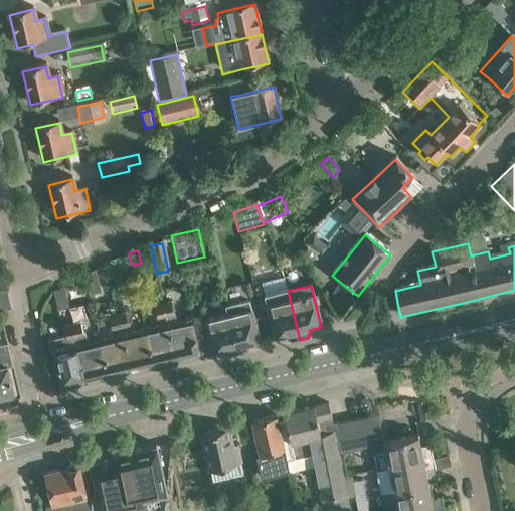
[(265,297),(275,338),(288,335),(289,340),(292,343),(300,340),(288,291),(265,297)]
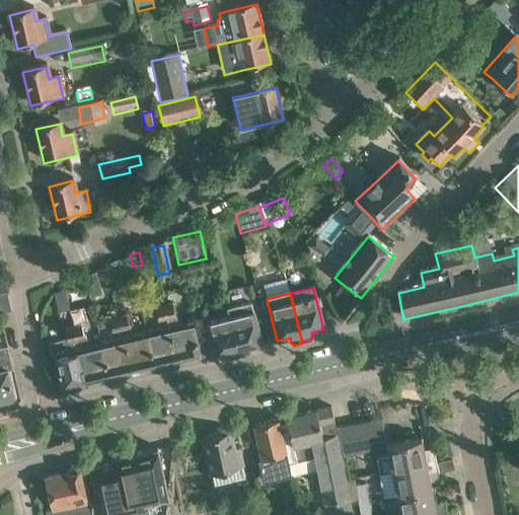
[(0,315),(11,313),(7,294),(0,295),(0,315)]
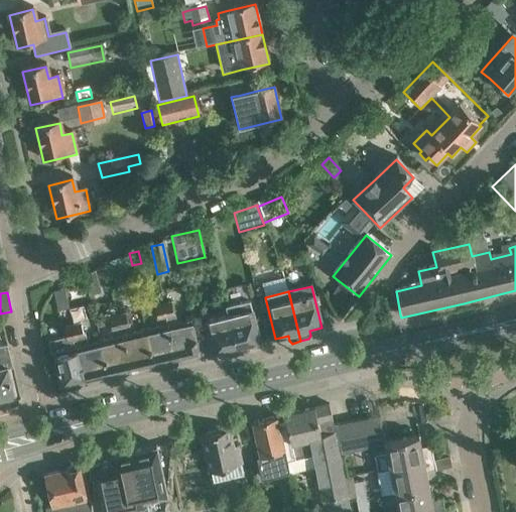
[(248,354),(249,351),(247,346),(260,343),(250,302),(227,307),(229,317),(238,356),(248,354)]
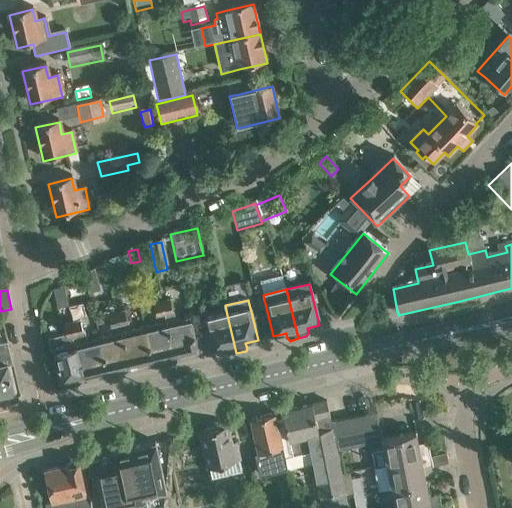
[(166,324),(167,324),(175,357),(197,351),(190,318),(174,322),(169,301),(161,303),(164,316),(166,324)]
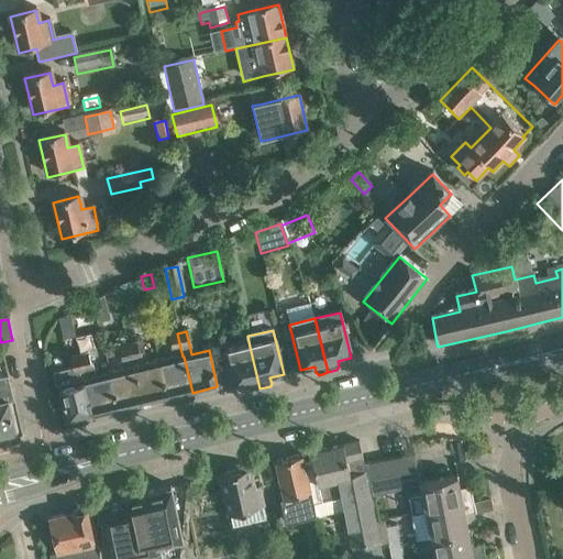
[(77,352),(74,332),(62,335),(66,354),(77,352)]
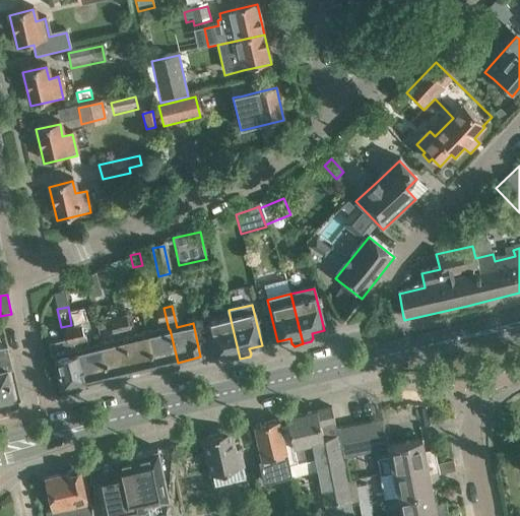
[(155,310),(158,323),(167,321),(164,308),(155,310)]
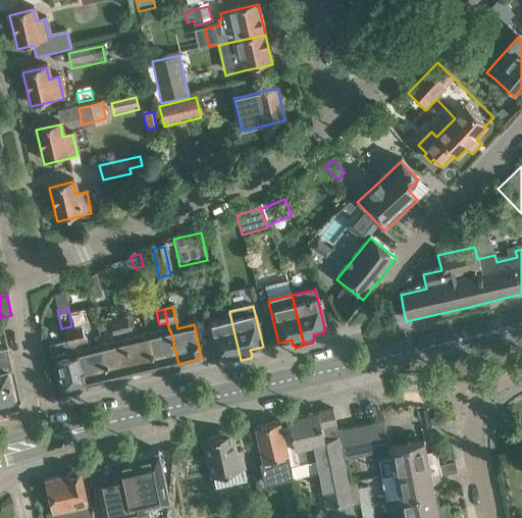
[(85,312),(70,316),(73,331),(86,385),(95,383),(100,386),(106,385),(108,380),(109,380),(102,347),(94,349),(85,312)]
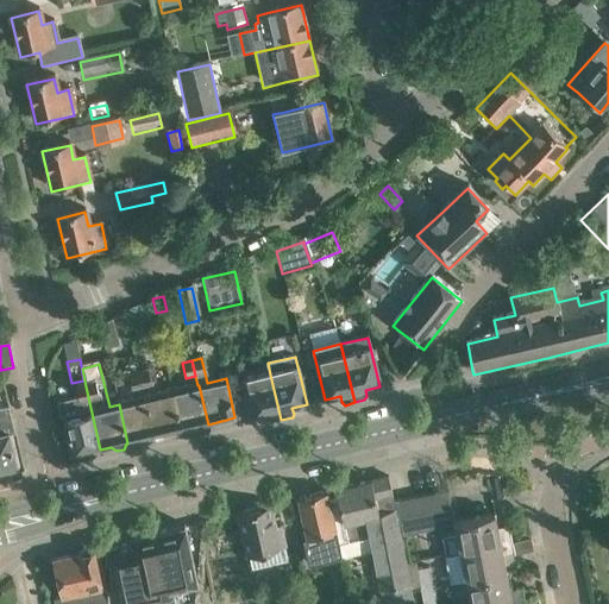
[(148,371),(138,373),(142,389),(151,387),(148,371)]
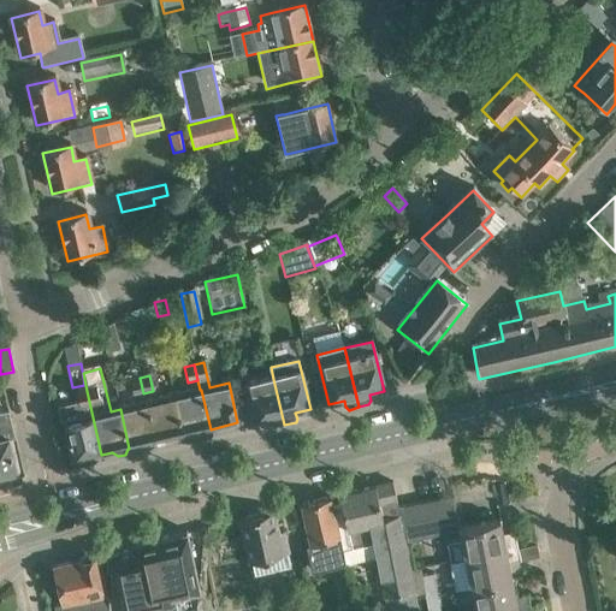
[(143,393),(140,378),(130,380),(134,396),(143,393)]
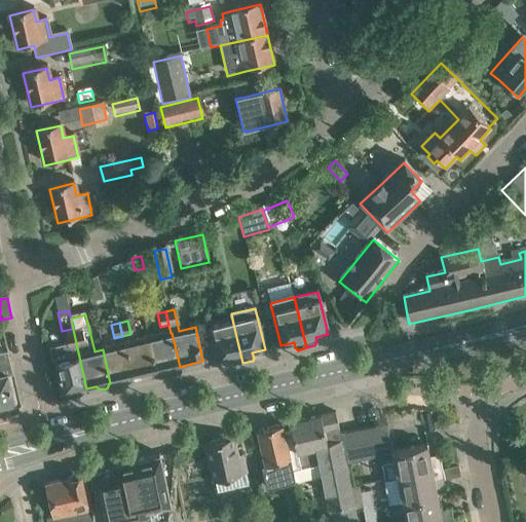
[(229,358),(231,363),(233,366),(242,363),(233,324),(210,329),(217,361),(229,358)]
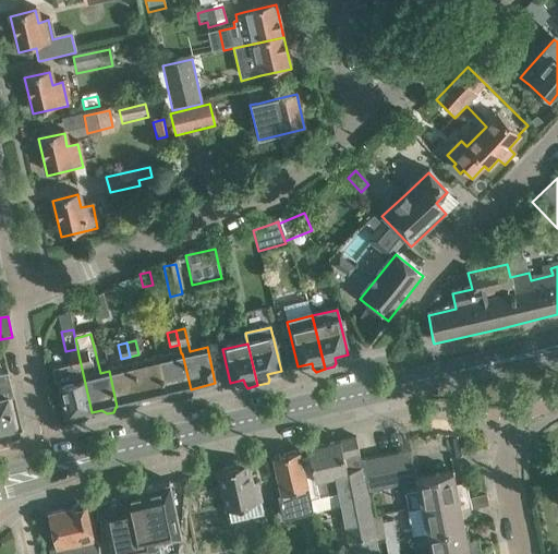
[(181,353),(157,359),(165,395),(167,395),(171,398),(179,396),(181,392),(191,389),(182,353),(181,353)]
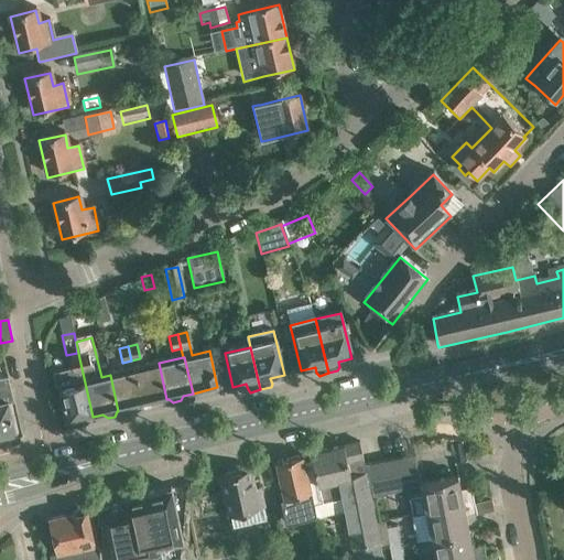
[(93,417),(79,358),(71,359),(73,372),(57,376),(60,386),(67,421),(65,424),(67,426),(68,422),(93,417)]
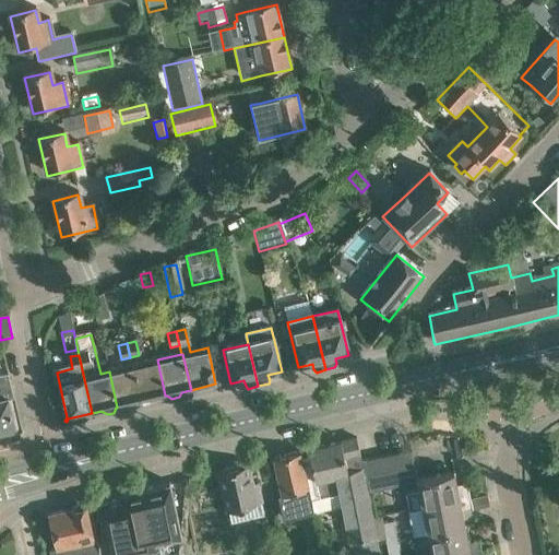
[(157,359),(132,366),(141,402),(151,399),(155,402),(163,401),(165,396),(157,359)]
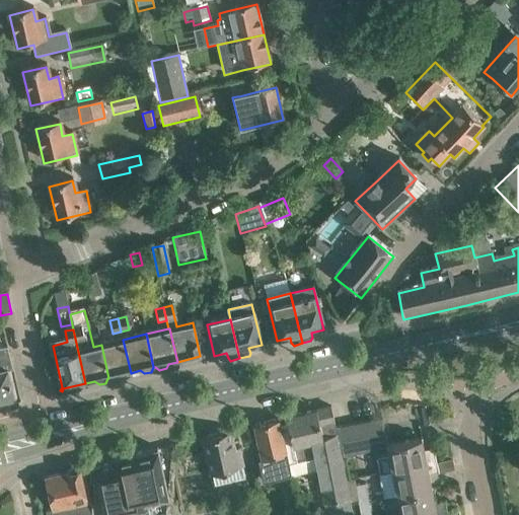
[(123,340),(101,345),(108,378),(109,378),(114,381),(120,379),(123,374),(131,373),(123,340)]
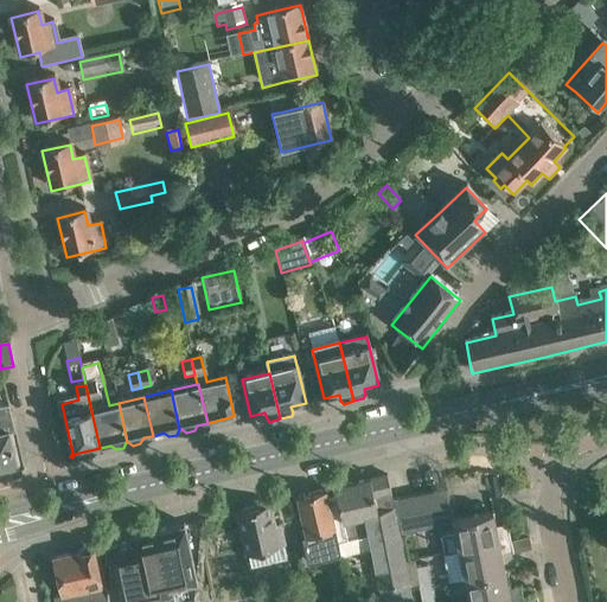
[(0,472),(0,473),(5,474),(10,473),(13,469),(17,469),(8,435),(14,434),(8,408),(0,409),(0,472)]
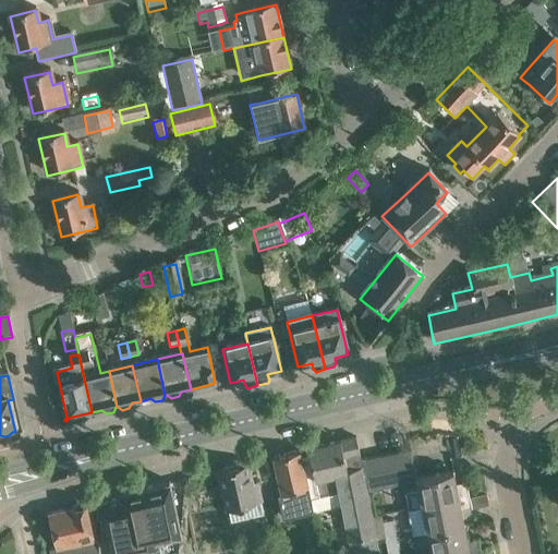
[(355,441),(308,452),(310,458),(315,480),(319,500),(338,495),(341,508),(350,553),(379,553),(377,543),(376,539),(377,539),(373,519),(368,494),(365,479),(365,478),(374,476),(374,477),(393,473),(413,469),(410,450),(361,461),(359,454),(356,442),(355,441)]
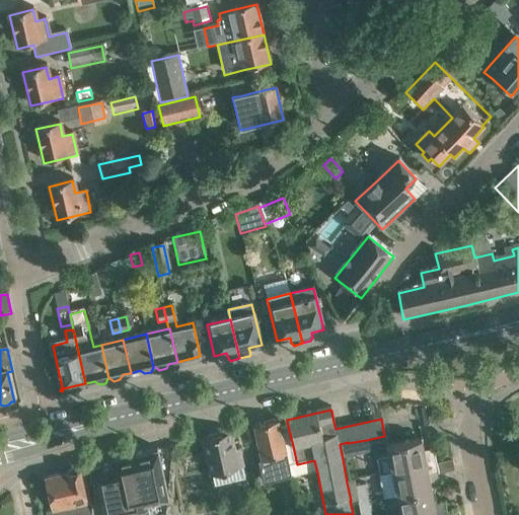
[(291,475),(279,422),(253,428),(257,445),(254,446),(263,483),(291,475)]
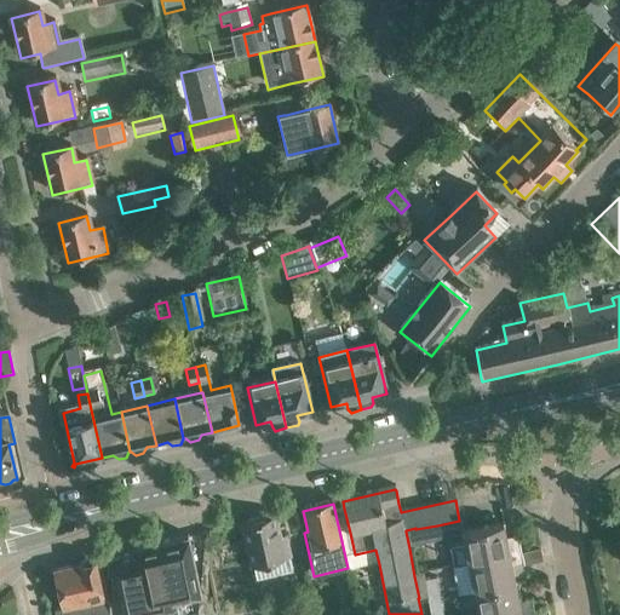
[(275,517),(242,526),(250,556),(256,581),(293,573),(293,569),(285,536),(280,538),(275,517)]
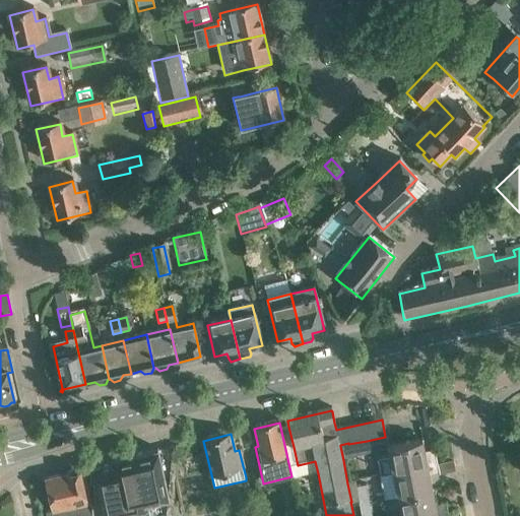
[(370,455),(367,441),(348,444),(340,446),(343,460),(370,455)]
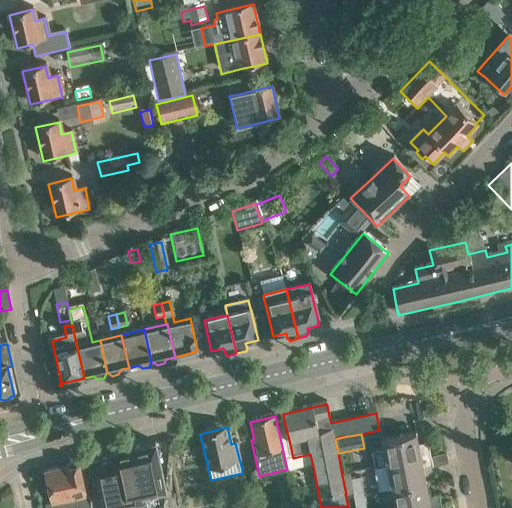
[(384,452),(387,467),(431,458),(429,448),(418,450),(416,435),(382,441),(384,452)]
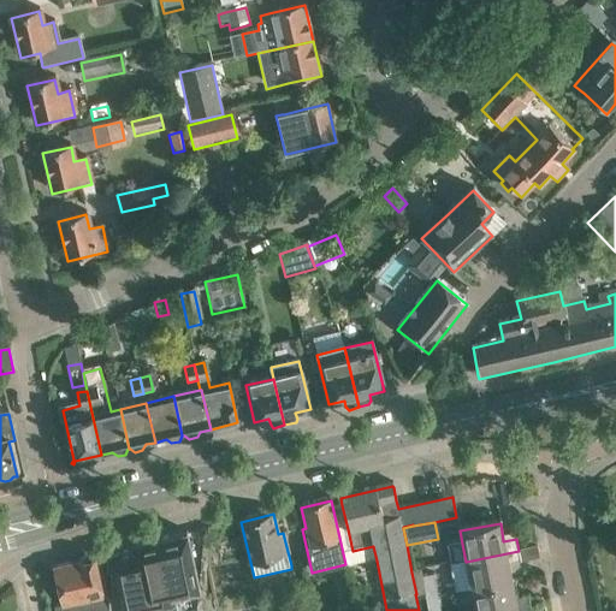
[(195,609),(199,589),(187,535),(160,541),(176,610),(190,610),(195,609)]
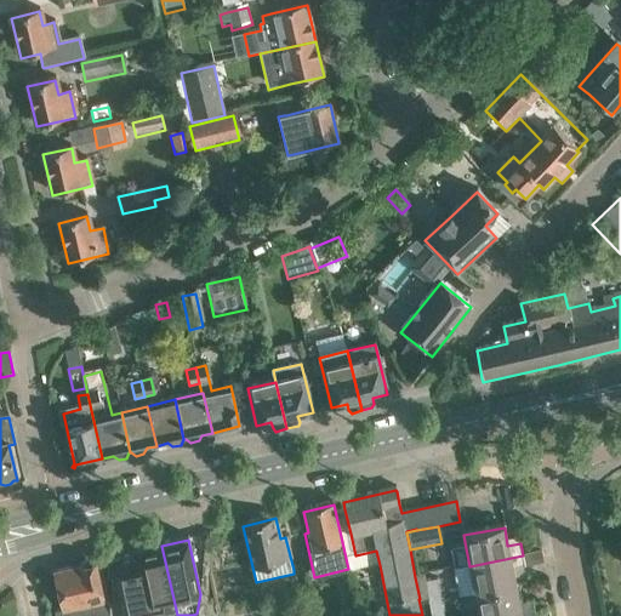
[(177,615),(161,546),(134,552),(135,558),(147,615),(177,615)]
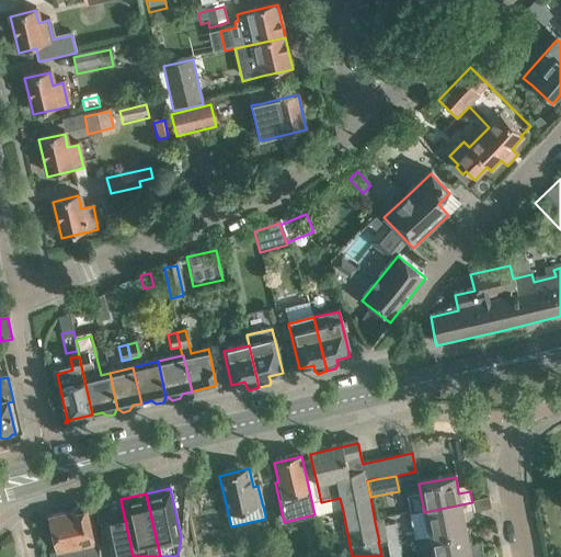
[(421,496),(407,499),(410,514),(424,512),(421,496)]
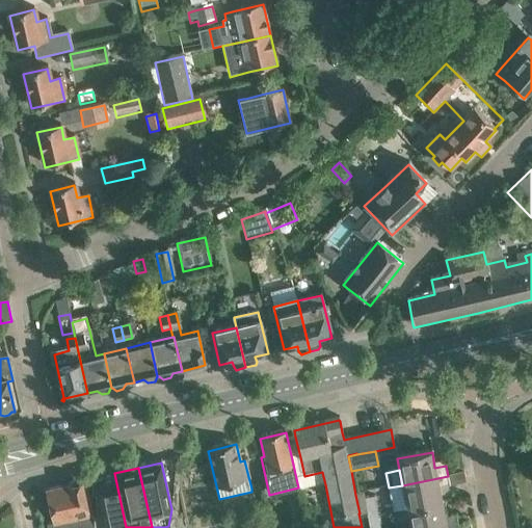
[(448,476),(402,485),(407,510),(442,504),(440,489),(450,486),(448,476)]
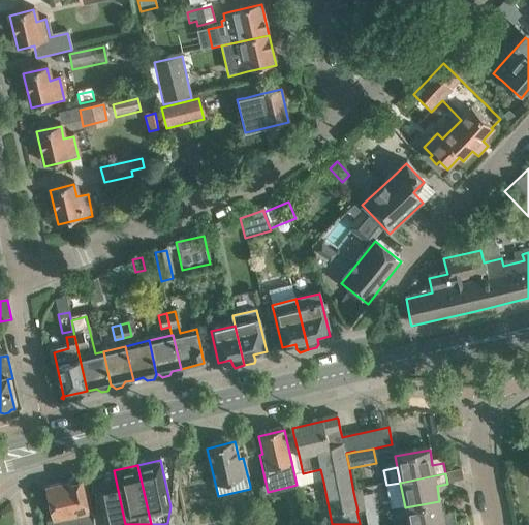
[(125,524),(115,475),(92,480),(101,524),(125,524)]
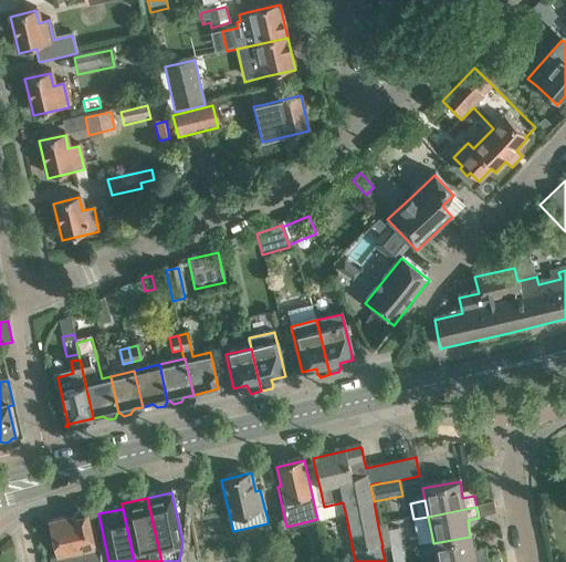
[(91,514),(49,523),(58,559),(50,560),(50,561),(100,561),(98,550),(91,514)]
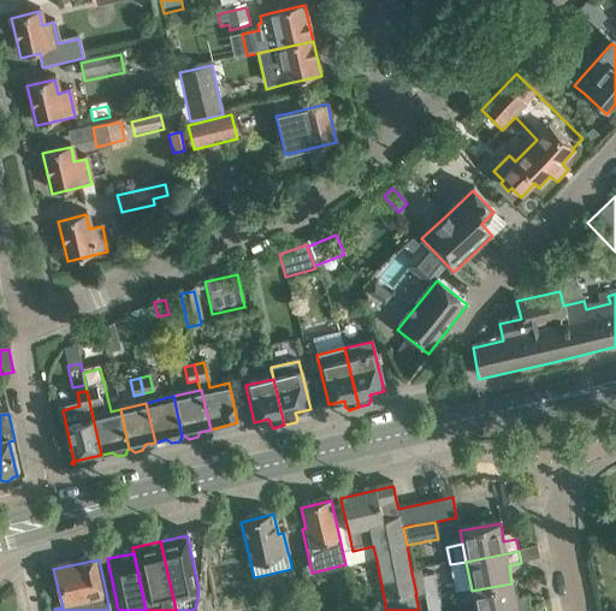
[(426,600),(438,598),(434,577),(422,579),(426,600)]
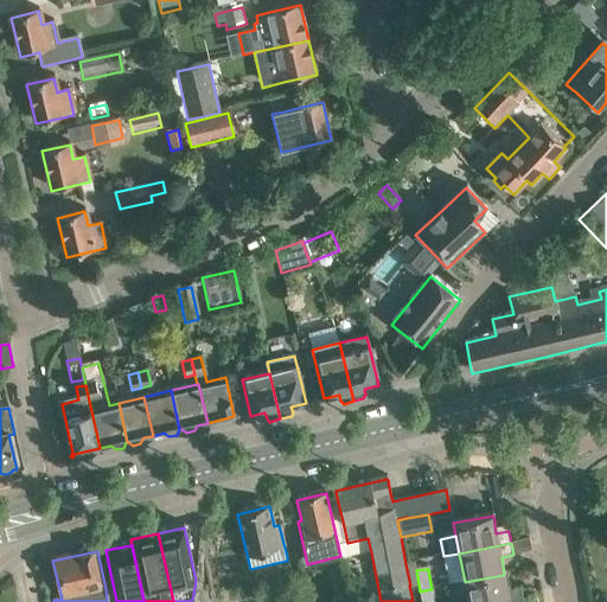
[(508,591),(504,575),(465,582),(467,601),(523,601),(519,589),(508,591)]
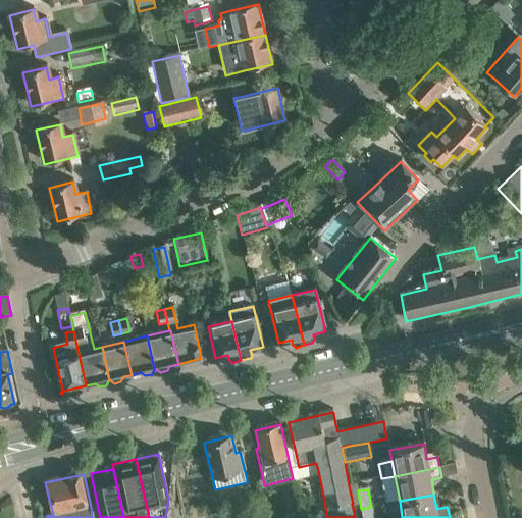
[(361,509),(362,517),(372,517),(371,507),(361,509)]
